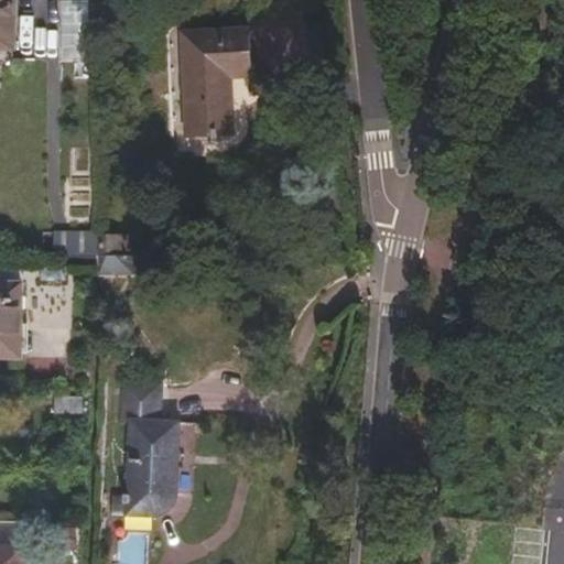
[(0,0),(0,49),(13,50),(12,0),(0,0)]
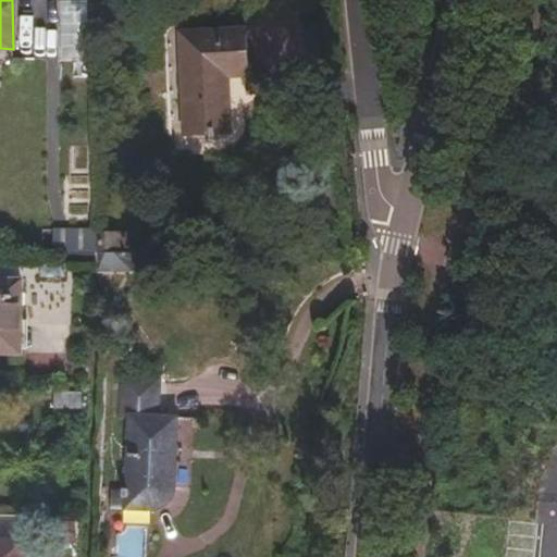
[(233,133),(232,78),(250,77),(249,32),(186,35),(186,134),(233,133)]
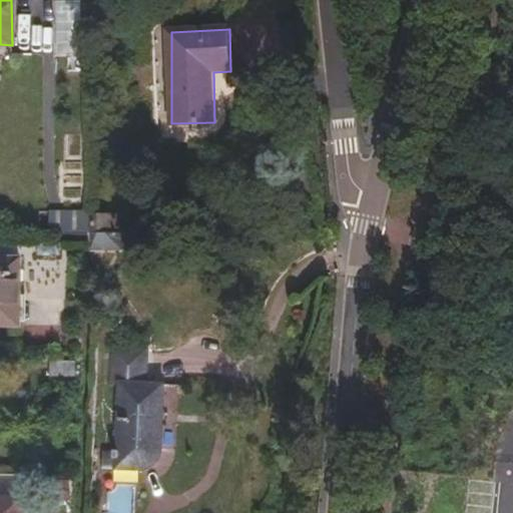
[(105,233),(106,218),(89,217),(88,233),(105,233)]
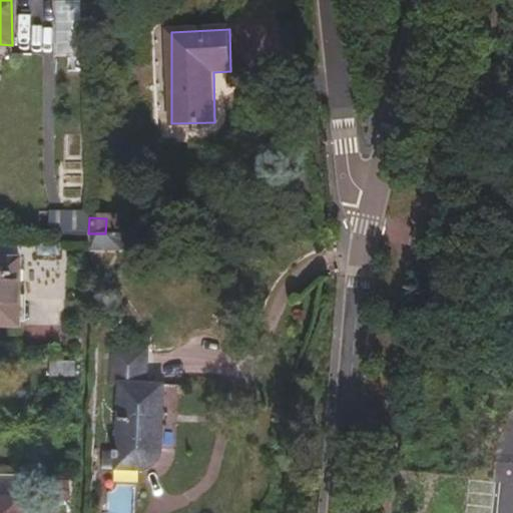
[(105,252),(105,233),(88,233),(88,252),(105,252)]
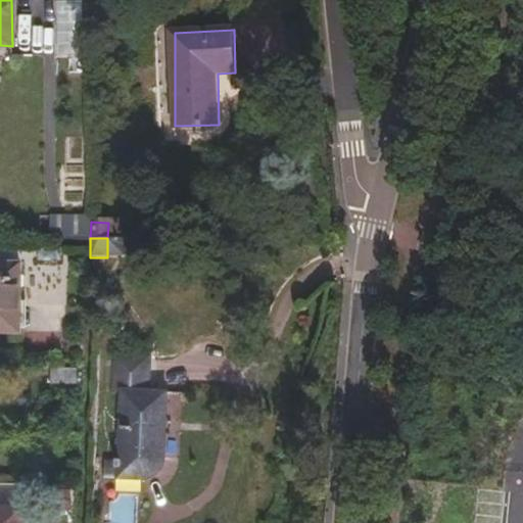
[(0,330),(18,331),(19,262),(0,262),(0,330)]
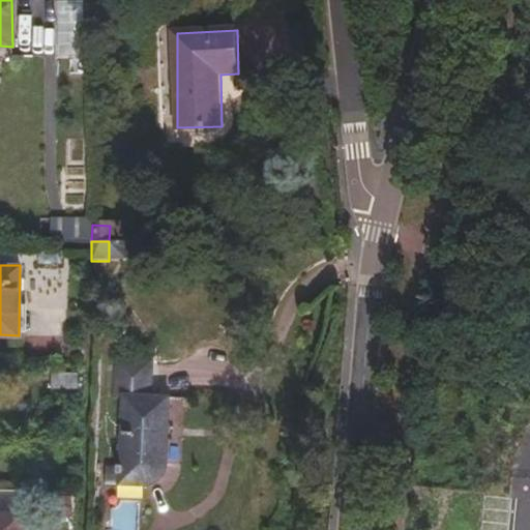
[(169,490),(170,401),(162,400),(162,370),(124,370),(123,489),(169,490)]
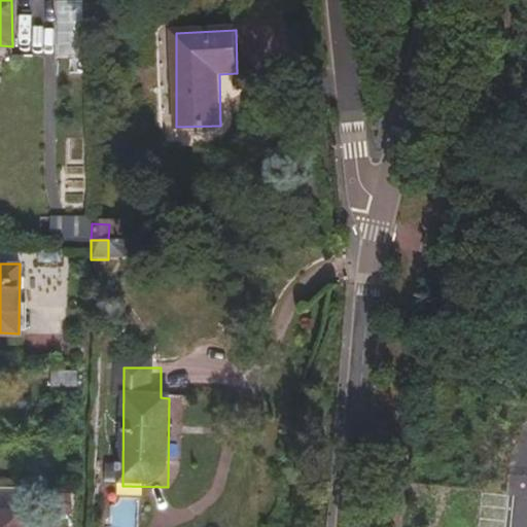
[(80,386),(80,370),(51,370),(51,386),(80,386)]
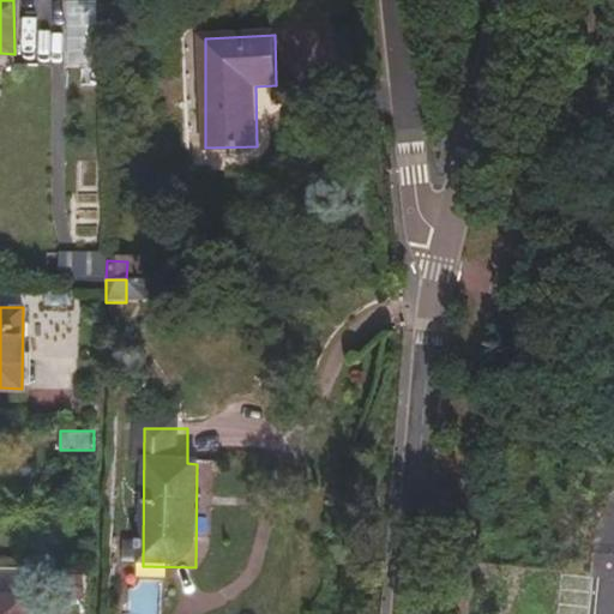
[(0,613),(26,613),(28,597),(0,596),(0,613)]
